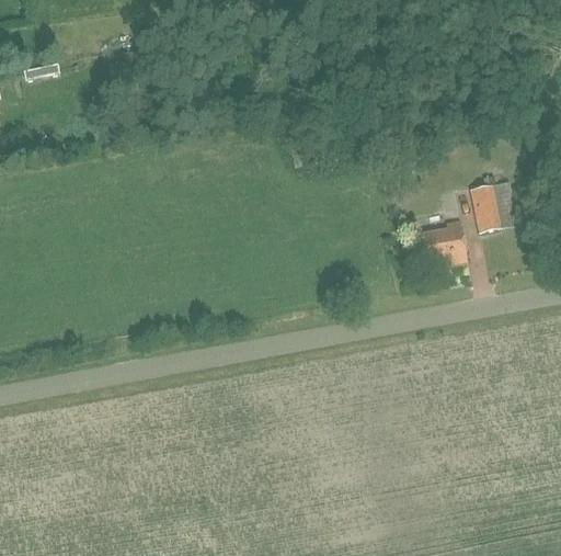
[(57,61),(23,69),(25,79),(59,71),(57,61)]
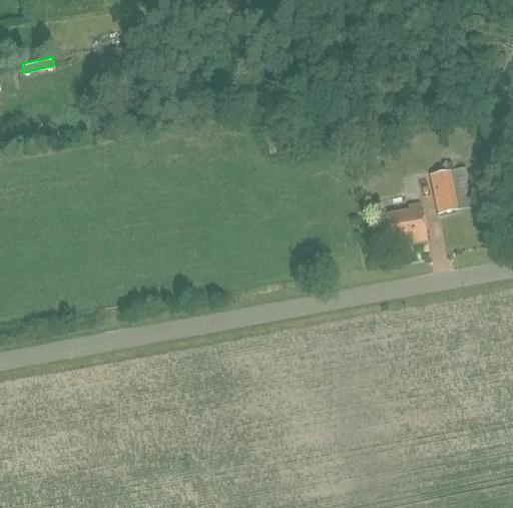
[(278,130),(266,132),(269,149),(280,147),(281,147),(278,130)]
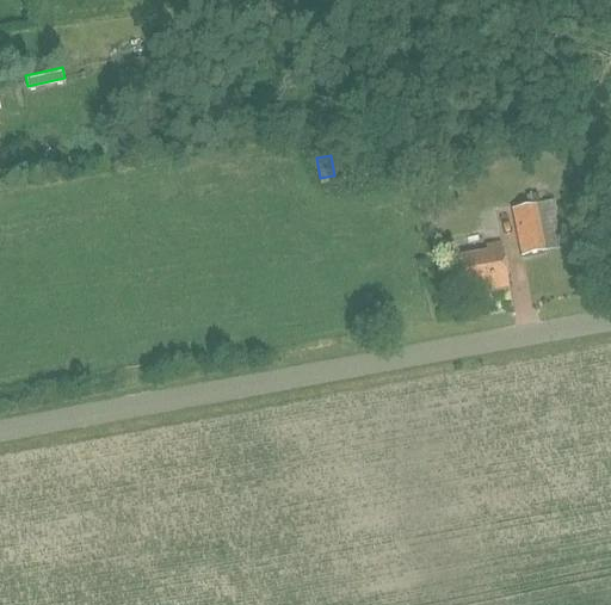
[(550,196),(549,185),(542,186),(544,198),(539,198),(538,189),(525,192),(528,201),(512,204),(523,252),(562,244),(553,196),(550,196)]
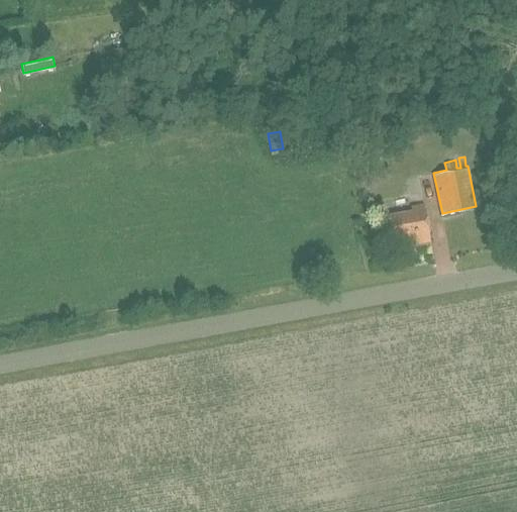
[(431,238),(424,202),(411,204),(412,209),(389,213),(394,240),(414,236),(415,241),(431,238)]
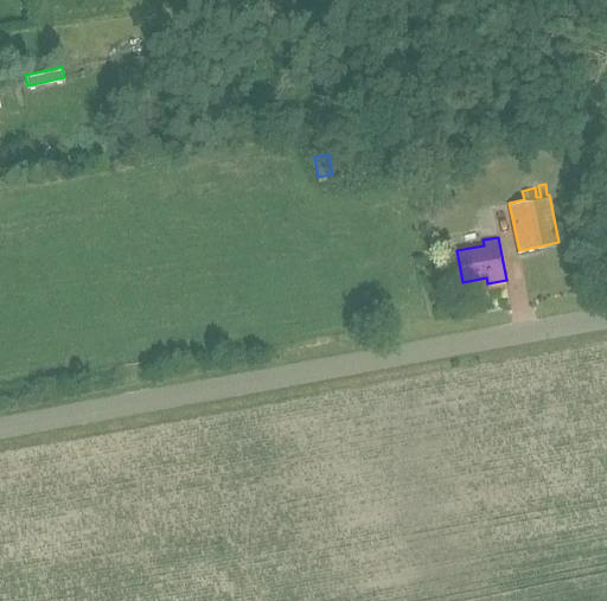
[(575,243),(567,244),(569,257),(577,256),(575,243)]
